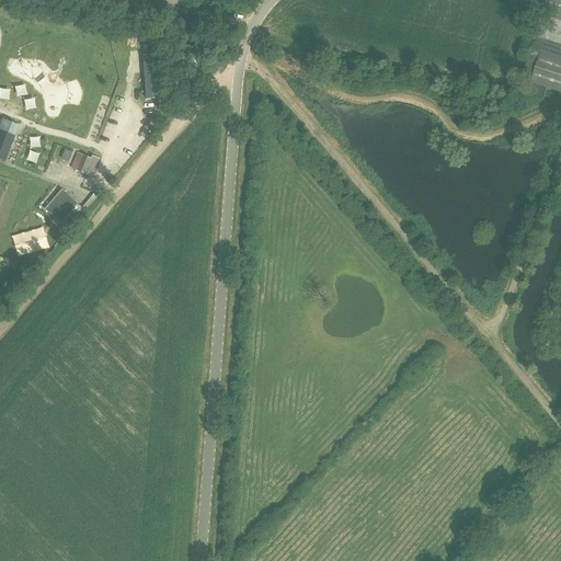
[(560,0),(547,0),(536,35),(560,43),(560,0)]
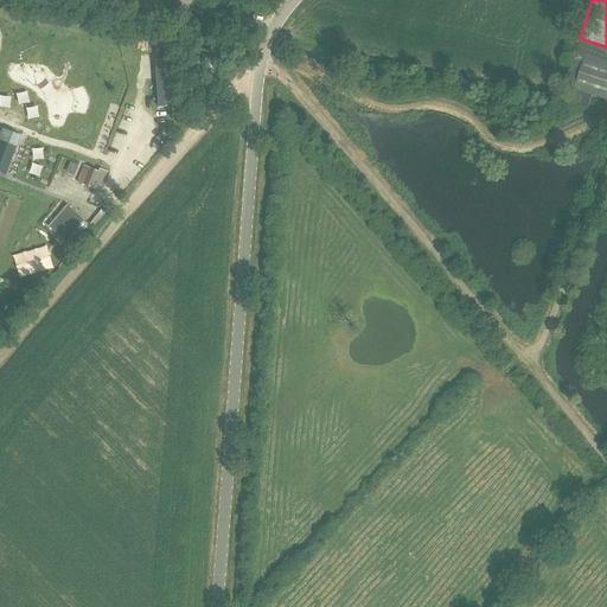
[(155,106),(174,103),(170,56),(151,58),(155,106)]
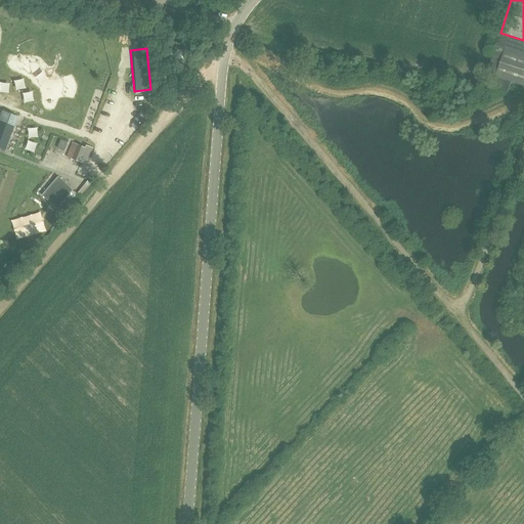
[(512,82),(523,86),(523,54),(506,48),(496,77),(487,74),(484,84),(509,92),(512,82)]
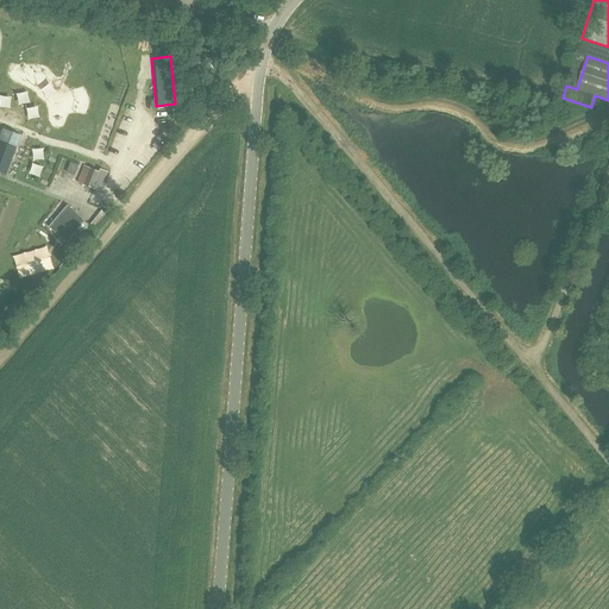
[(0,173),(6,175),(17,148),(0,140),(0,173)]
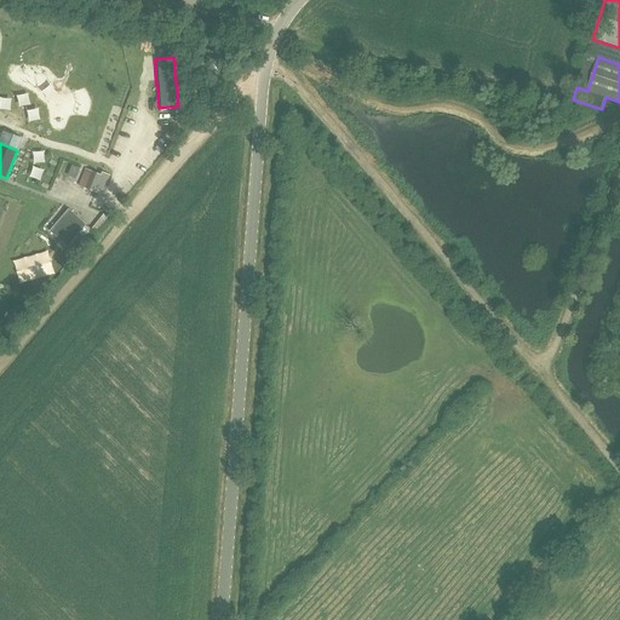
[(86,170),(80,185),(101,194),(107,178),(86,170)]
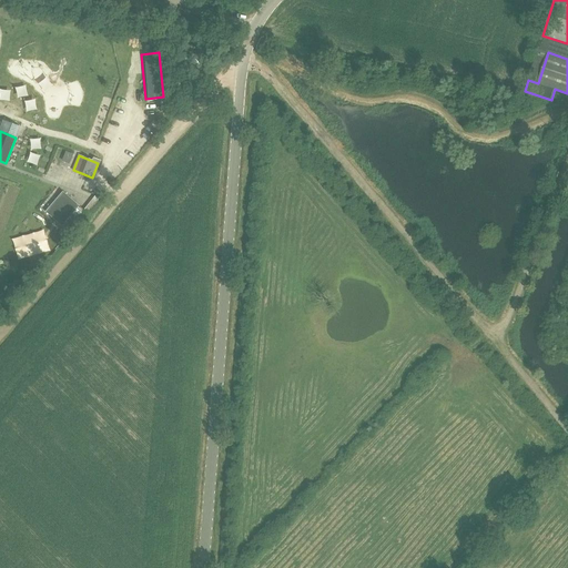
[(61,229),(78,209),(62,195),(46,214),(61,229)]
